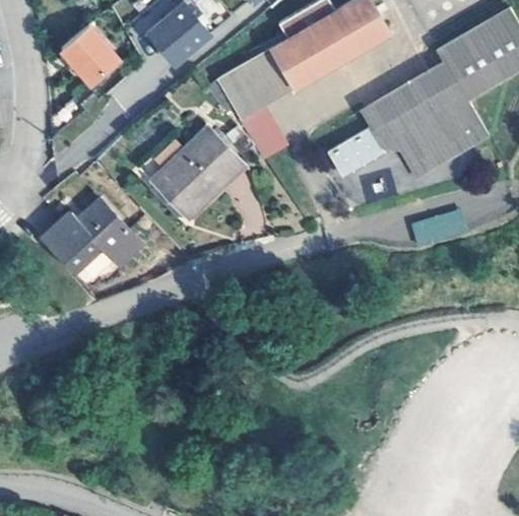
[(208,27),(188,0),(179,0),(148,25),(173,57),(208,27)]
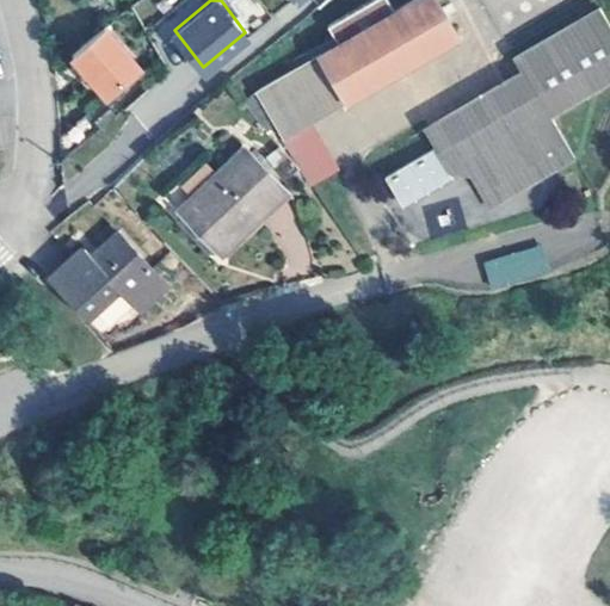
[(455,38),(432,0),(414,0),(392,14),(383,0),(371,0),(325,26),(334,44),(318,55),(344,101),(455,38)]
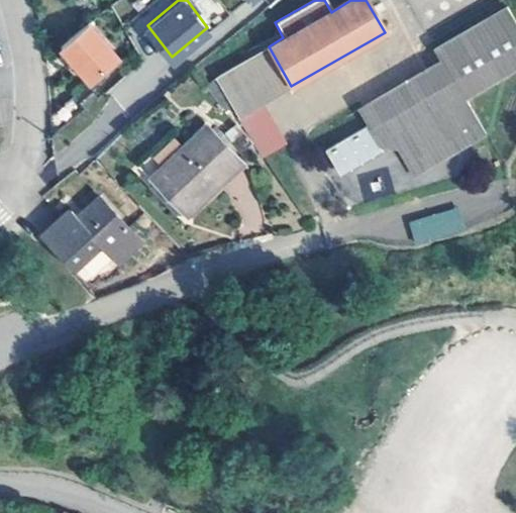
[(403,135),(423,169),(425,172),(437,165),(485,137),(465,101),(515,72),(515,23),(508,10),(434,50),(441,64),(371,104),(385,128),(374,134),(369,125),(325,150),(336,170),(348,173),(384,151),(381,148),(392,142),(403,135)]
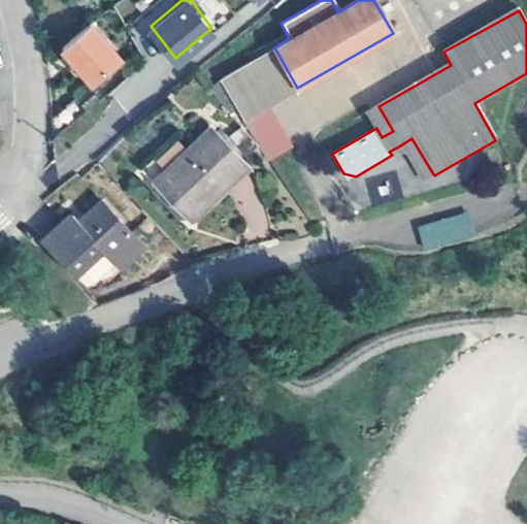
[(122,58),(91,23),(63,46),(94,82),(122,58)]
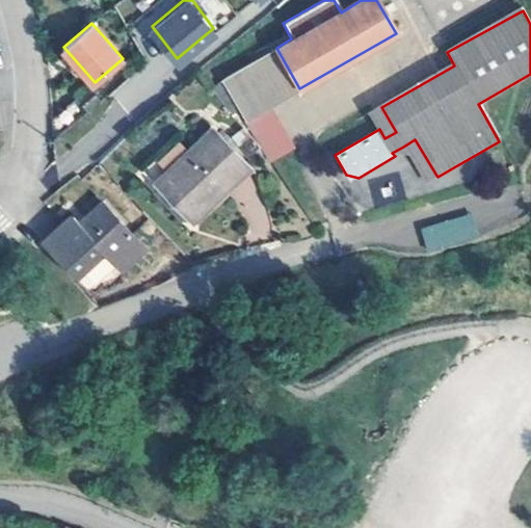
[(299,88),(276,48),(236,71),(258,112),(269,106),(299,88)]
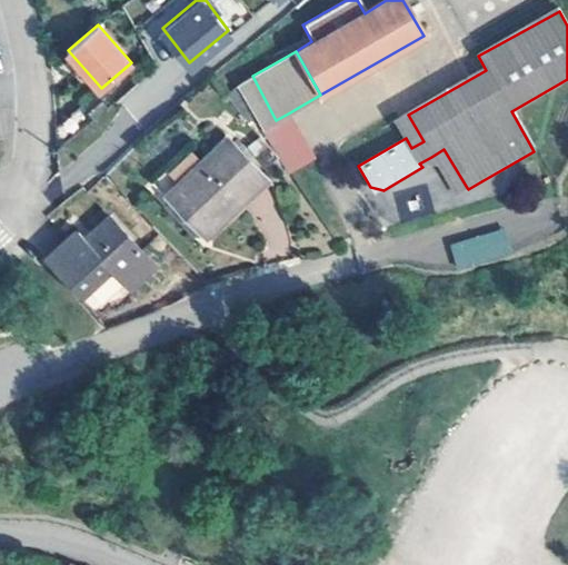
[(276,120),(252,76),(238,86),(261,128),(259,130),(287,174),(314,156),(288,114),(276,120)]
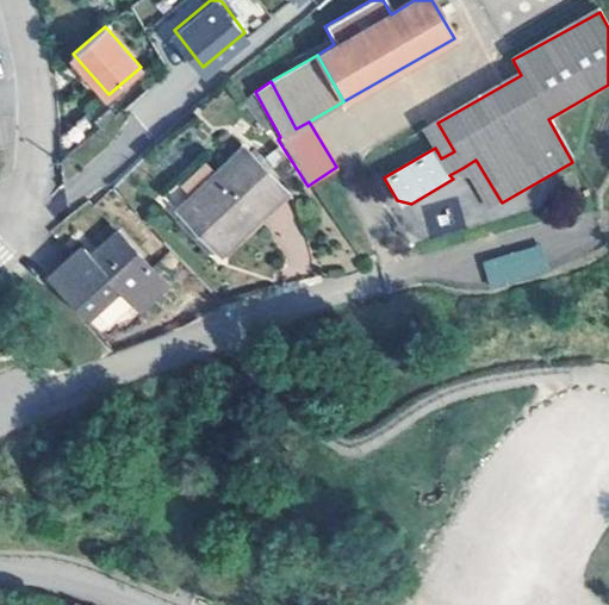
[(283,187),(242,149),(218,173),(215,170),(178,209),(219,248),(250,216),(254,219),(283,187)]
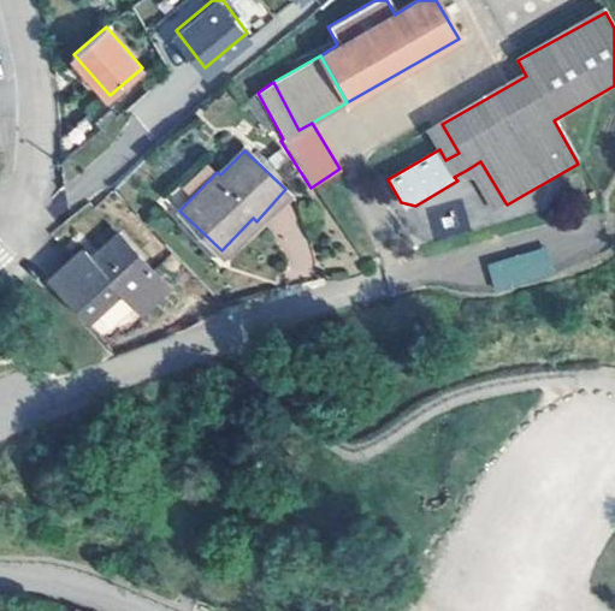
[(467,170),(492,212),(507,205),(504,201),(480,161),(467,170)]
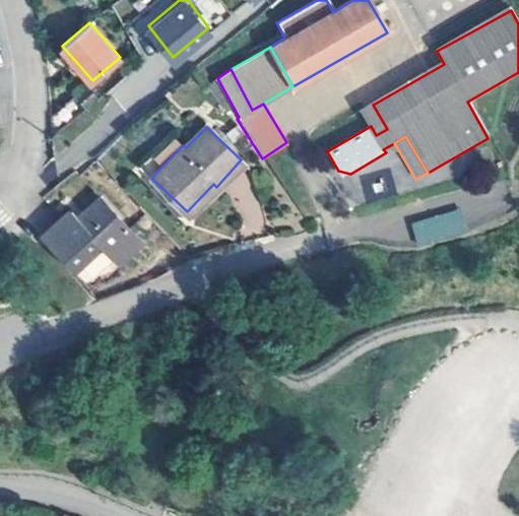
[(81,228),(105,249),(122,265),(142,246),(102,201),(76,222),(81,228)]
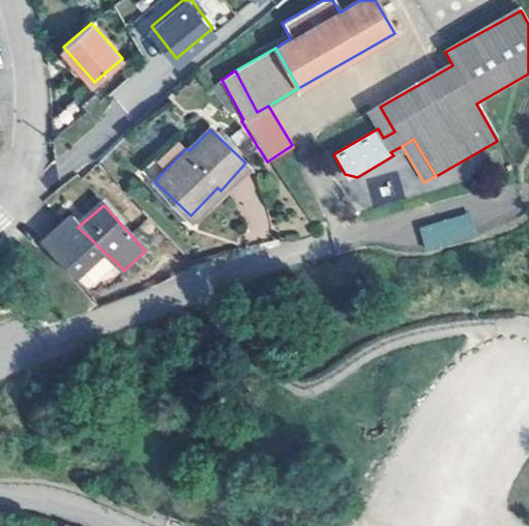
[(470,216),(419,231),(427,257),(477,241),(470,216)]
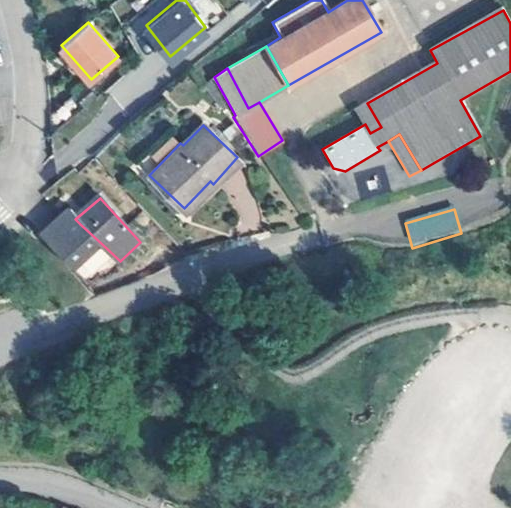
[(68,212),(65,216),(41,237),(72,271),(100,248),(103,245),(80,224),(75,219),(68,212)]
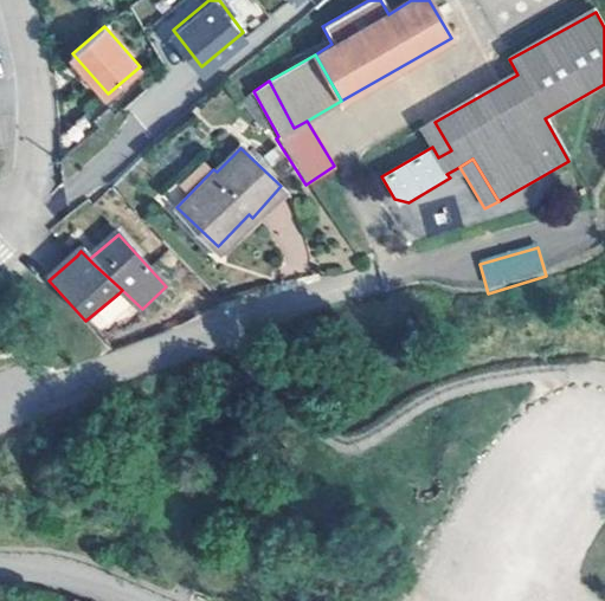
All buildings are outlined.
